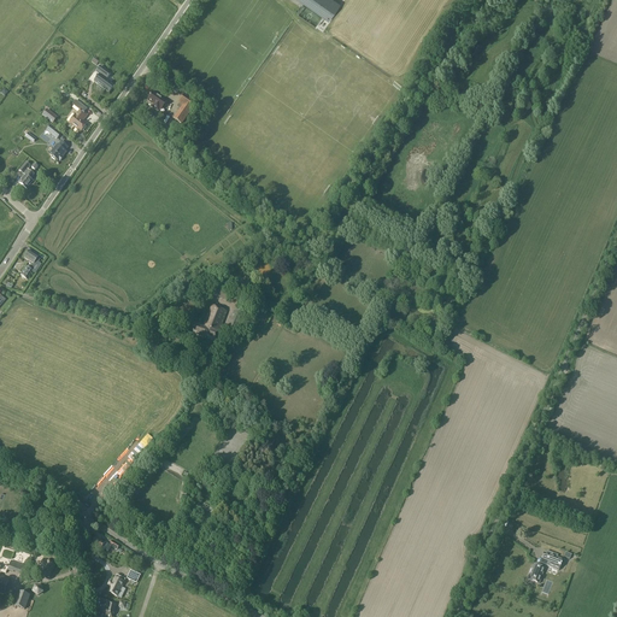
[(298,0),(329,21),(340,5),(333,0),(298,0)]
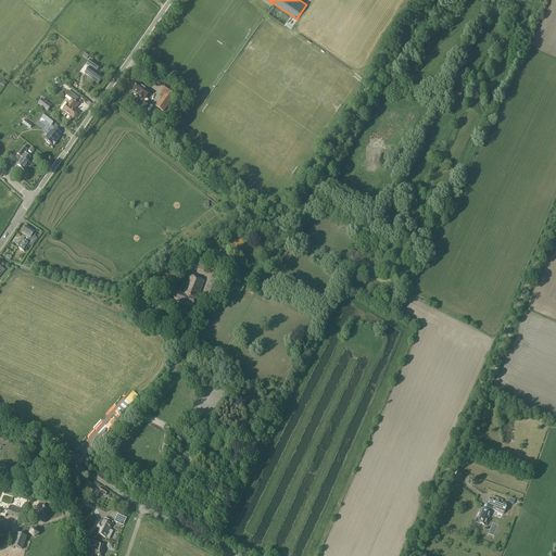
[(96,72),(100,66),(90,60),(87,65),(90,67),(86,74),(99,84),(103,77),(96,72)]
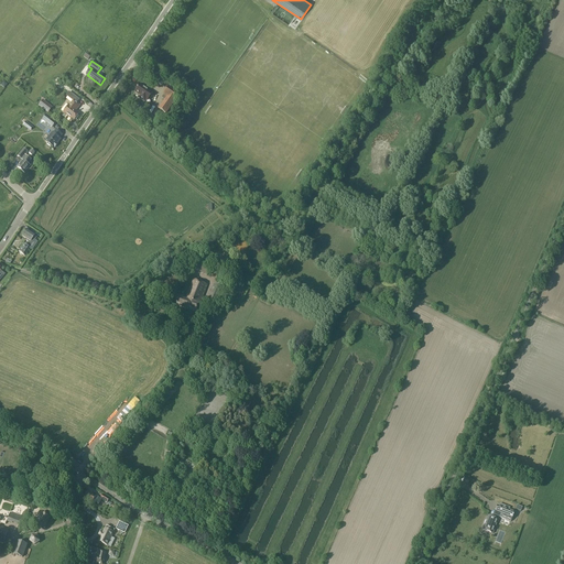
[(148,100),(152,94),(140,85),(136,91),(141,95),(140,98),(144,101),(147,99),(148,100)]
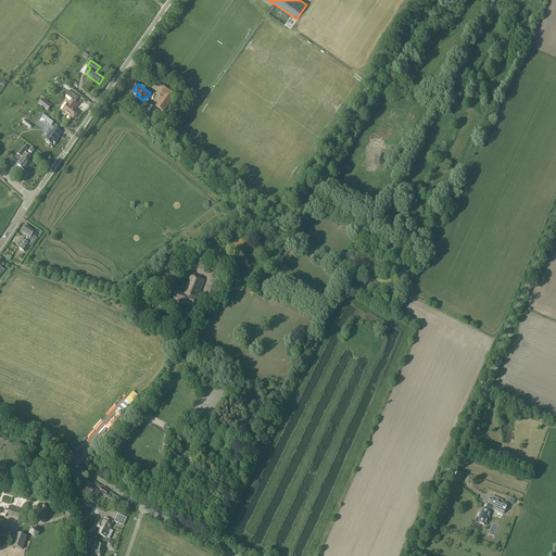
[(178,92),(167,85),(161,92),(165,96),(156,106),(164,112),(178,92)]
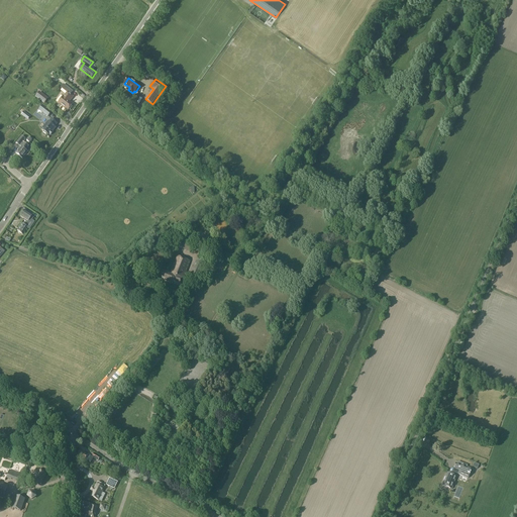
[(70,101),(73,96),(71,94),(73,92),(64,84),(61,88),(67,93),(64,97),(59,103),(68,110),(73,104),(70,101)]
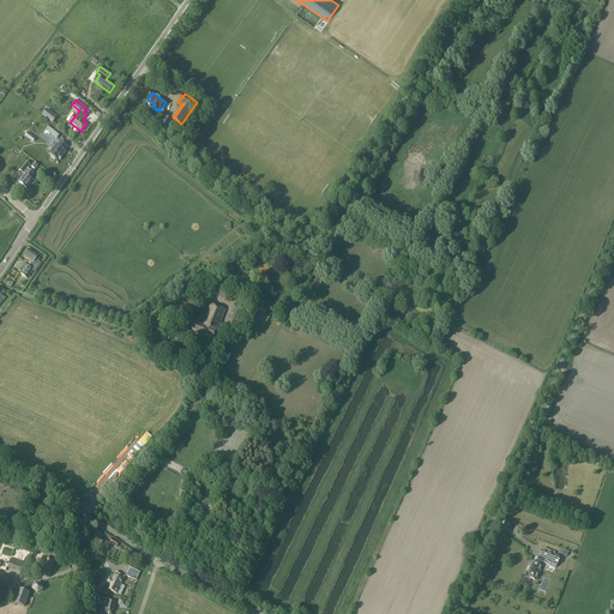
[(56,116),(47,109),(42,115),(52,122),(56,116)]
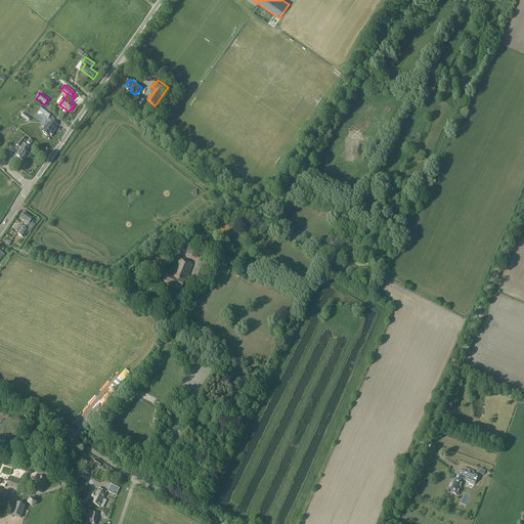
[(143,106),(149,112),(154,106),(146,102),(143,106)]
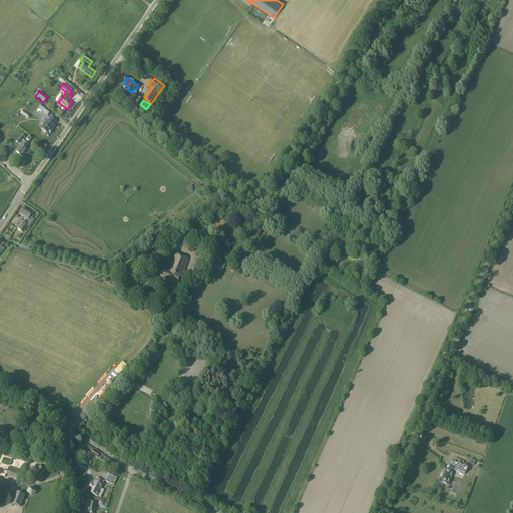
[(43,112),(47,116),(51,111),(46,108),(43,112)]
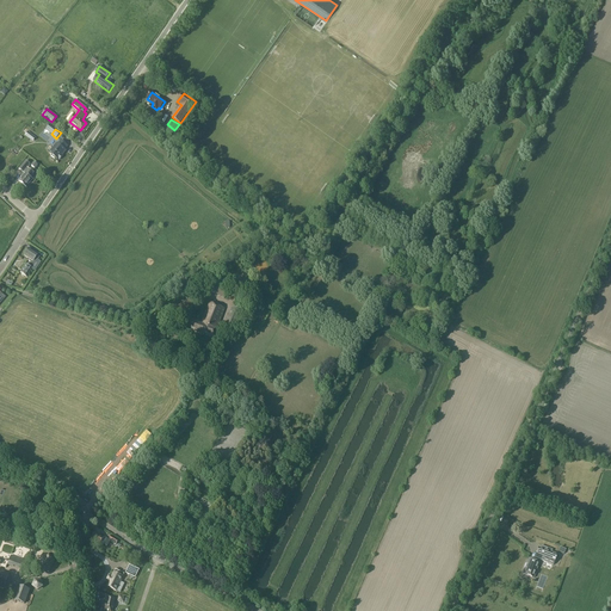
[(57,144),(56,143),(49,153),(51,155),(51,156),(55,159),(55,158),(59,160),(65,153),(63,152),(67,146),(61,141),(57,144)]
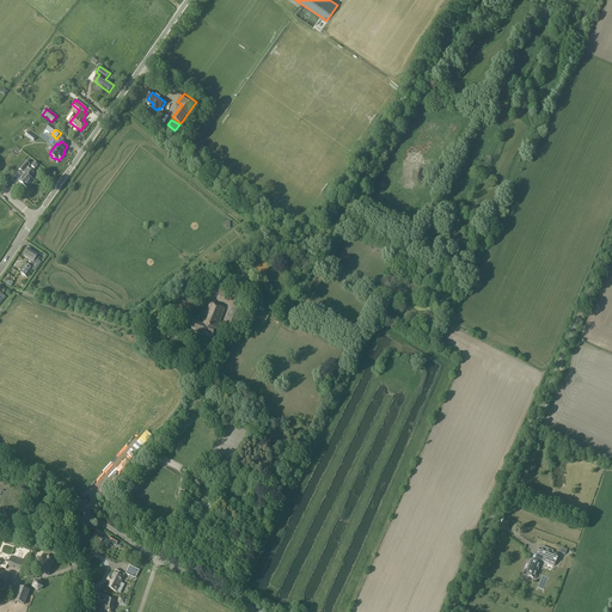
[(30,165),(26,161),(19,170),(23,173),(24,172),(25,175),(19,182),(26,187),(32,179),(30,177),(35,173),(28,167),(30,165)]
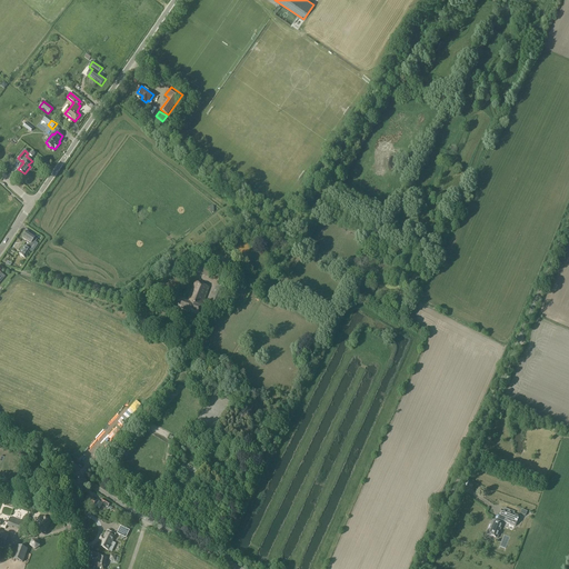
[(22,238),(30,243),(28,248),(23,246),(19,253),(25,258),(35,243),(35,242),(37,240),(35,238),(36,237),(27,231),(22,238)]
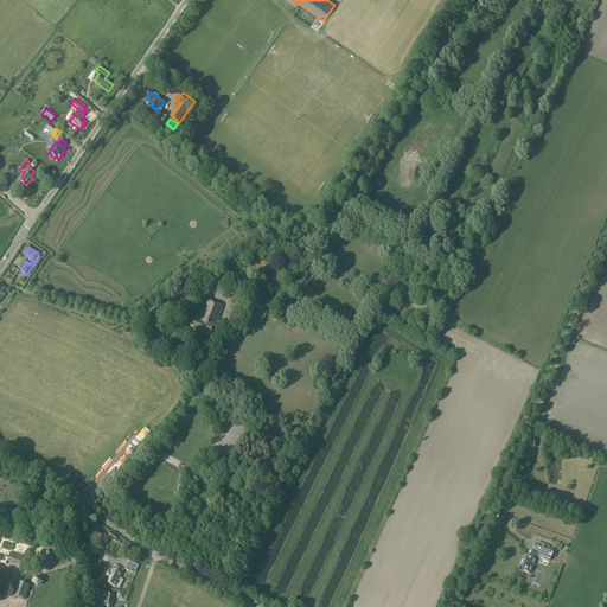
[(216,276),(213,283),(213,282),(210,292),(223,298),(227,288),(229,282),(216,276)]
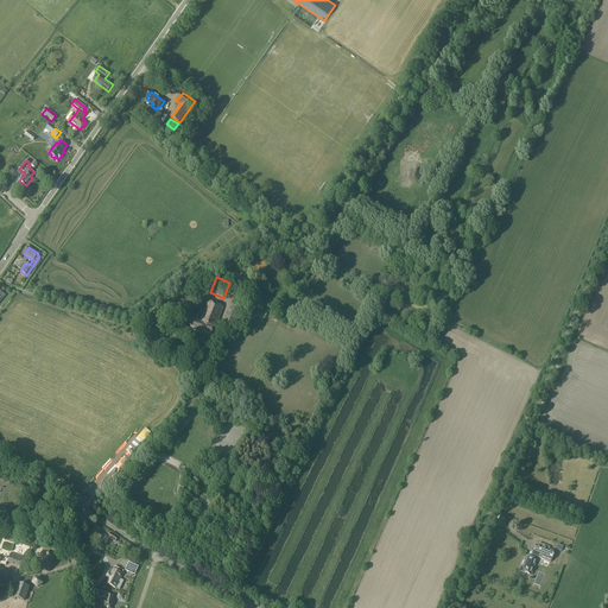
[(183,327),(213,337),(223,308),(209,302),(202,320),(201,320),(200,322),(187,317),(183,327)]
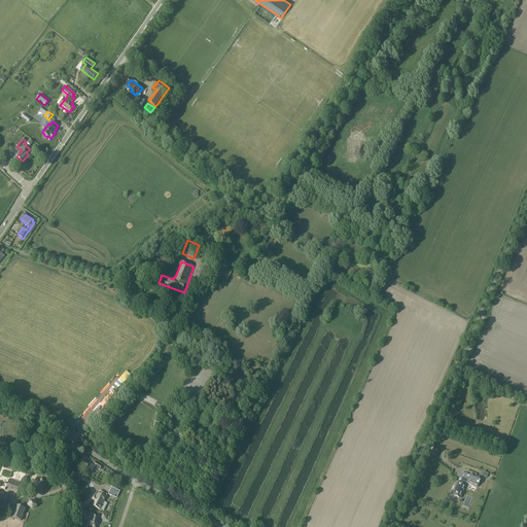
[(201,265),(200,268),(195,280),(203,284),(210,269),(201,265)]
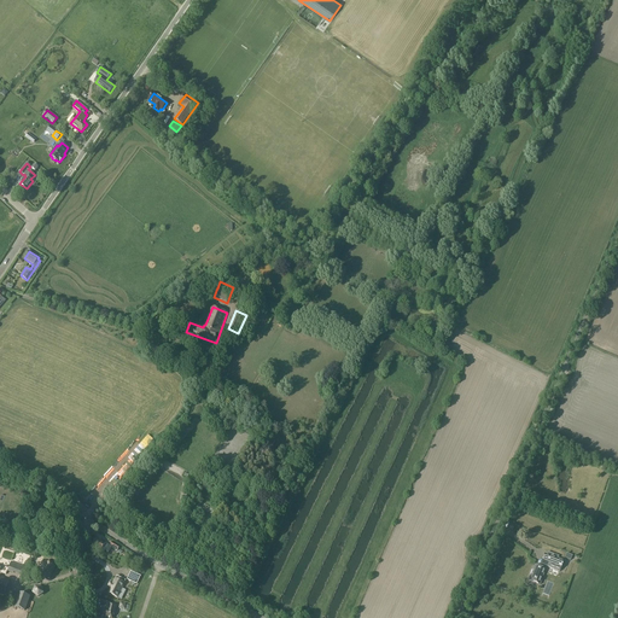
[(204,377),(208,378),(211,379),(220,361),(217,359),(215,357),(210,357),(202,374),(204,377)]
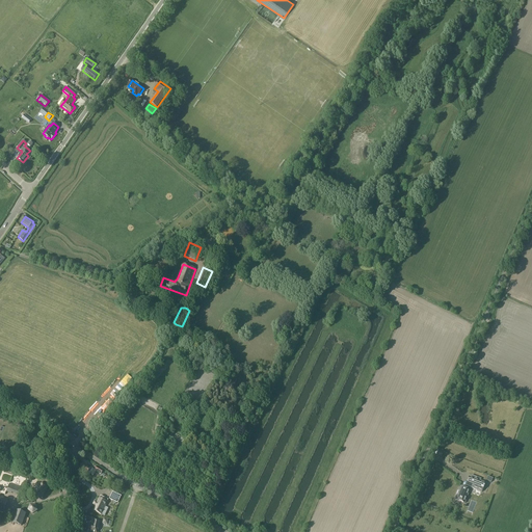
[(95,470),(83,463),(80,469),(89,475),(90,474),(94,475),(96,472),(95,470)]
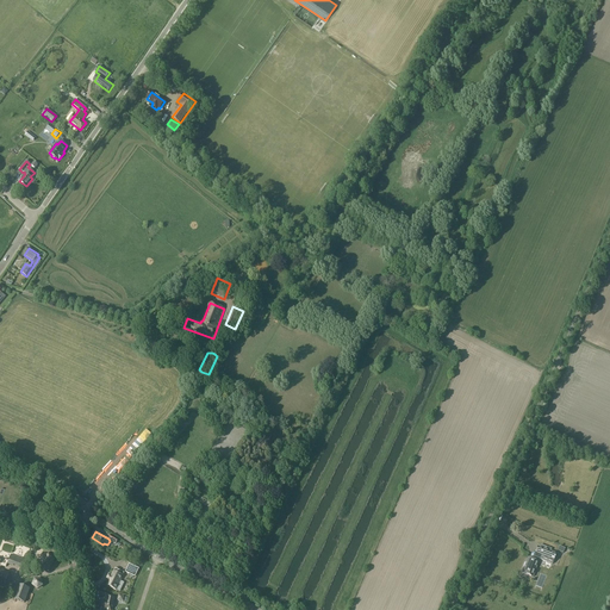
[(120,545),(117,542),(118,540),(111,535),(109,539),(110,541),(116,543),(119,546),(120,545)]
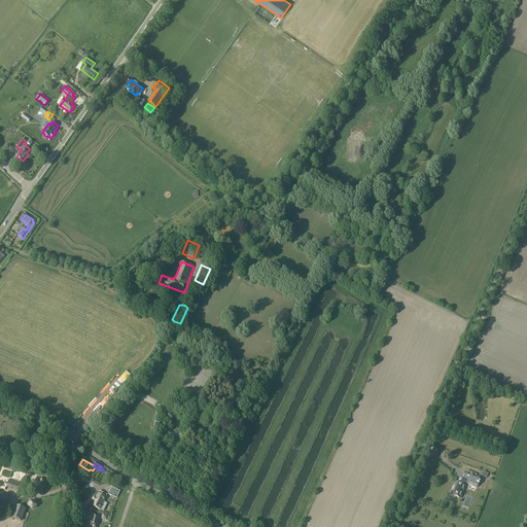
[(482,478),(465,471),(462,481),(461,481),(460,483),(456,482),(454,487),(453,490),(451,494),(459,497),(461,493),(462,493),(465,486),(465,485),(466,483),(478,487),(482,478)]
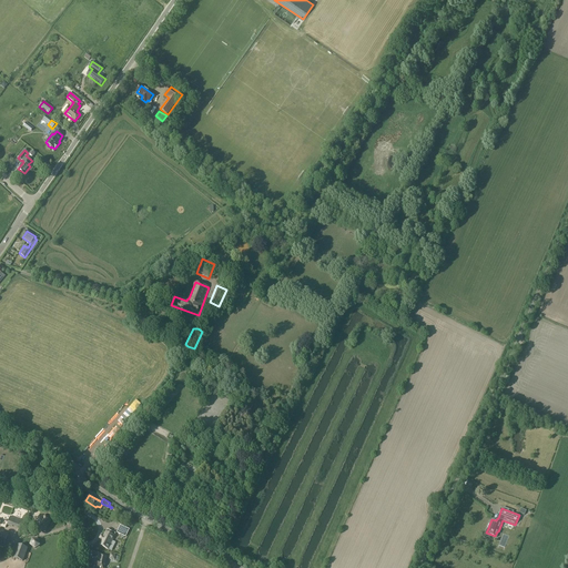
[(10,516),(7,525),(8,525),(12,527),(12,526),(13,524),(19,526),(18,528),(17,529),(22,531),(27,521),(21,520),(11,516),(10,516)]
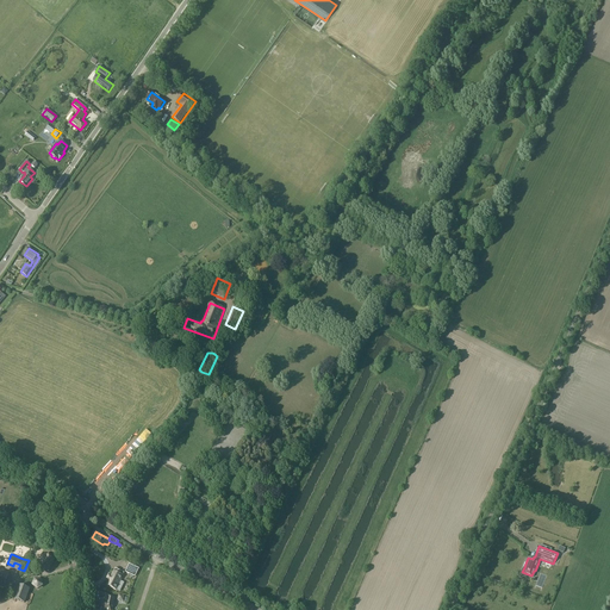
[(54,559),(53,555),(49,554),(44,554),(39,565),(42,567),(45,570),(49,570),(54,559)]
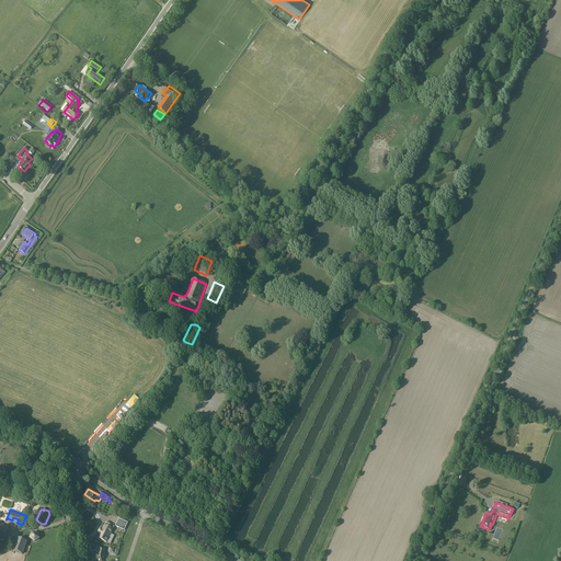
[(116,526),(125,530),(128,524),(119,519),(116,526)]
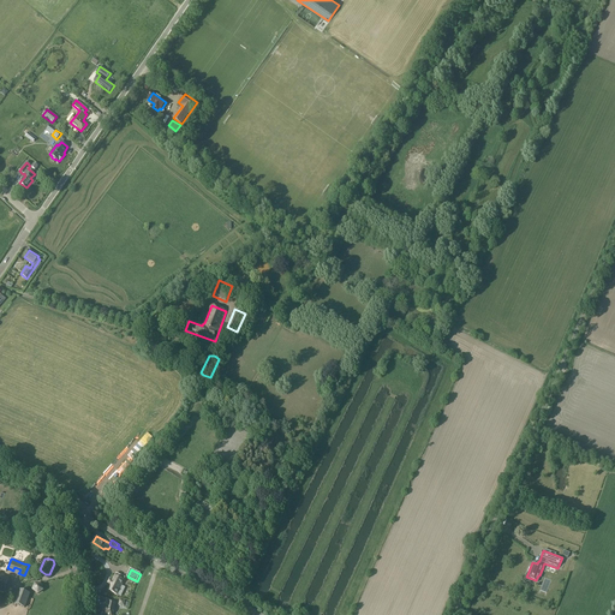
[(109,579),(106,585),(111,586),(108,591),(118,595),(121,597),(125,587),(121,586),(124,580),(125,578),(117,574),(115,573),(114,575),(115,577),(113,580),(113,581),(109,579)]
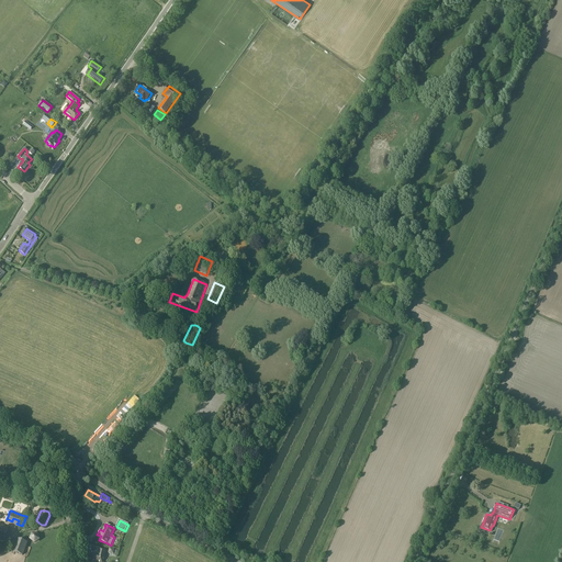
[(19,539),(13,552),(23,555),(27,542),(19,539)]
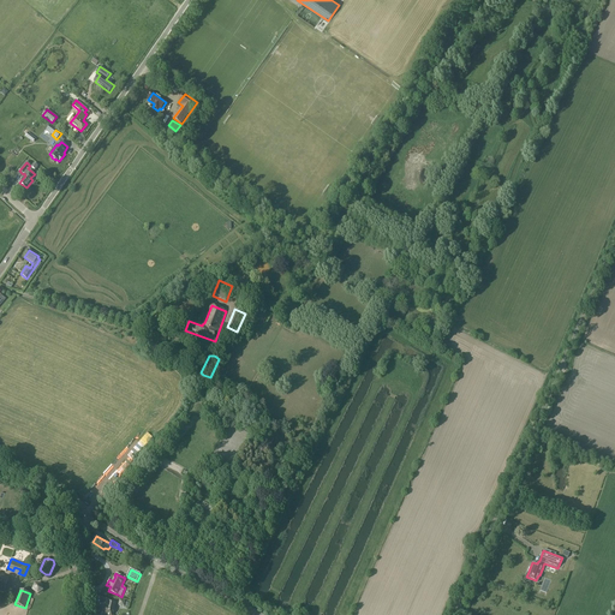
[(99,614),(113,614),(115,608),(117,602),(108,599),(107,605),(99,603),(96,614),(99,614)]
